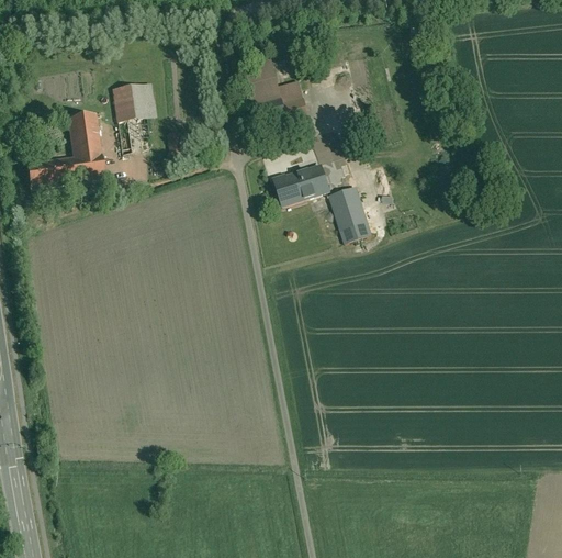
[(277,78),(246,86),(258,129),(287,121),(279,86),(277,78)]
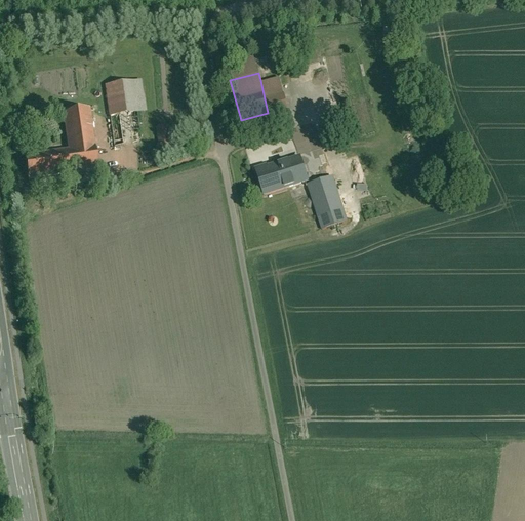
[(279,75),(260,80),(268,113),(288,107),(279,75)]
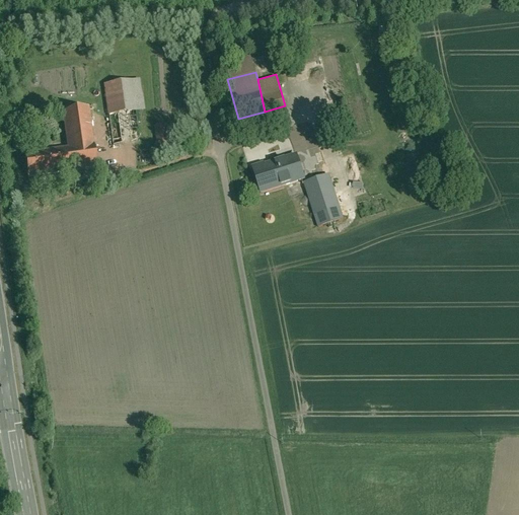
[(140,76),(104,81),(113,142),(136,139),(139,139),(135,109),(145,108),(140,76)]
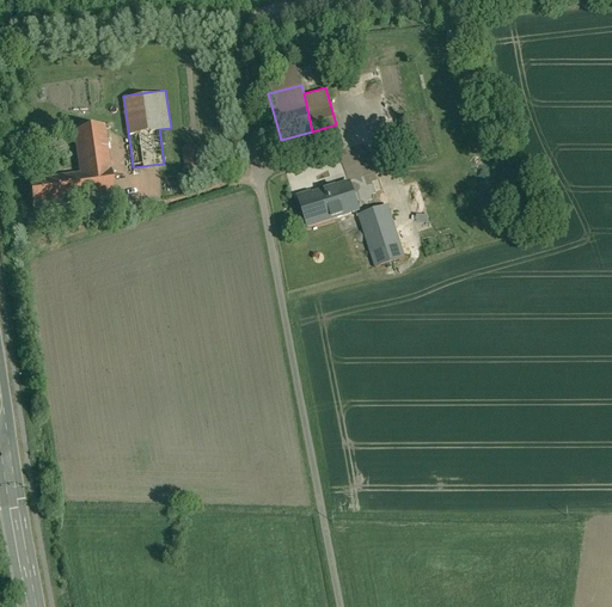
[(101,124),(73,128),(79,171),(83,198),(114,194),(104,123),(101,124)]
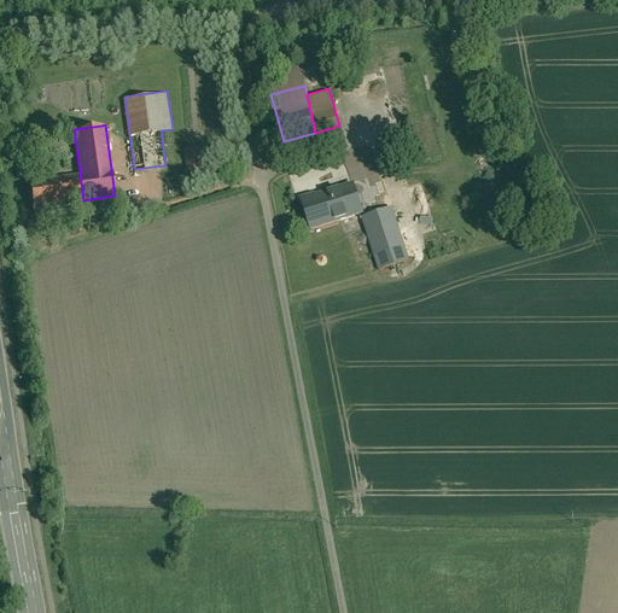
[(403,128),(388,134),(392,151),(409,146),(403,128)]
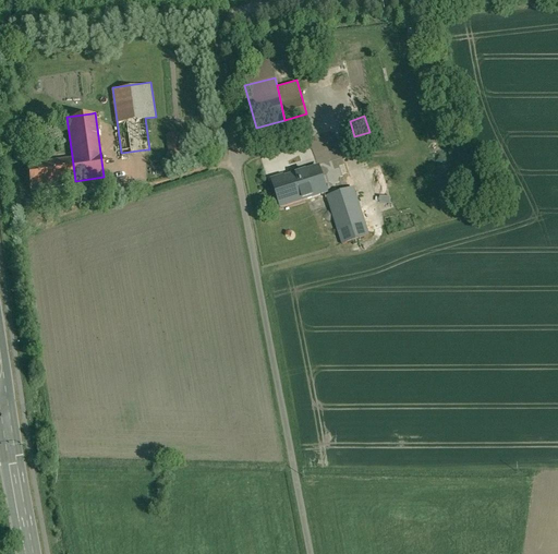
[(344,168),(331,127),(307,134),(317,165),(322,176),(342,241),(368,232),(348,167),(344,168)]
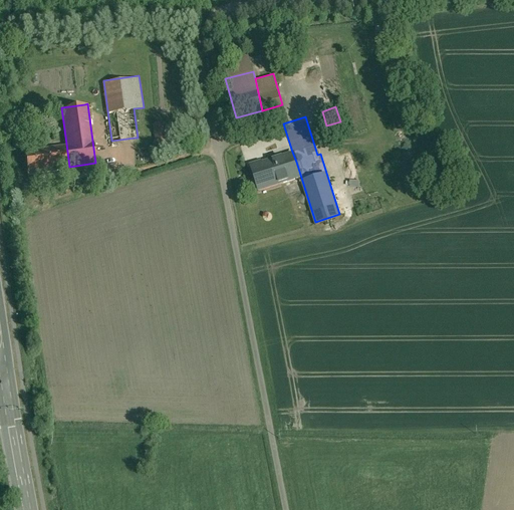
[(66,144),(24,150),(27,173),(69,167),(66,144)]
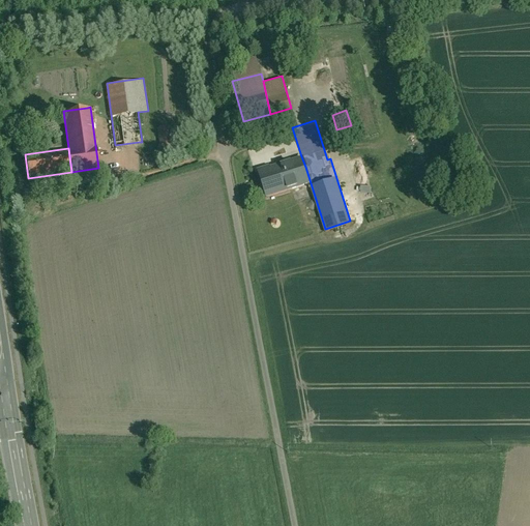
[(292,159),(269,167),(269,165),(258,168),(266,194),(299,182),(295,170),(305,167),(301,156),(292,159)]
